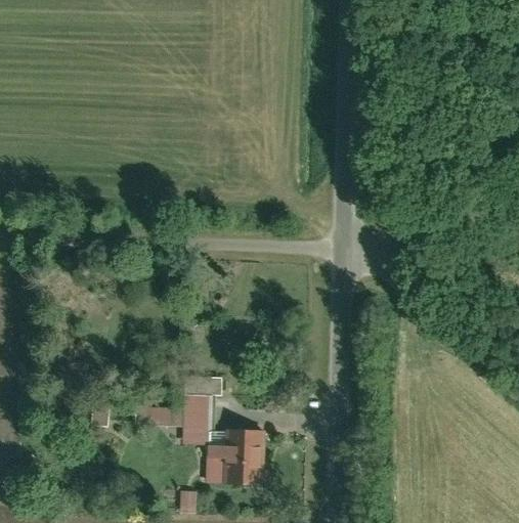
[(223,396),(223,378),(185,377),(184,395),(212,396),(223,396)]
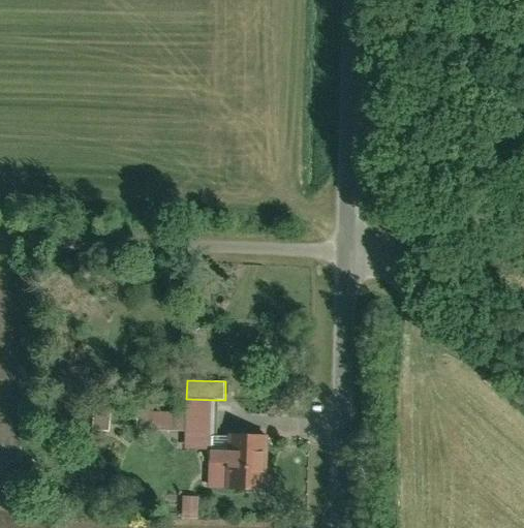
[(214,400),(186,399),(186,406),(185,428),(185,446),(212,447),(214,400)]
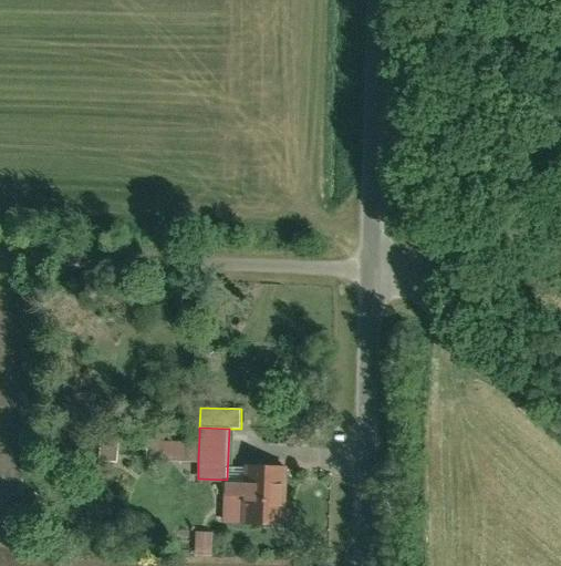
[(147,434),(146,458),(198,459),(199,435),(147,434)]
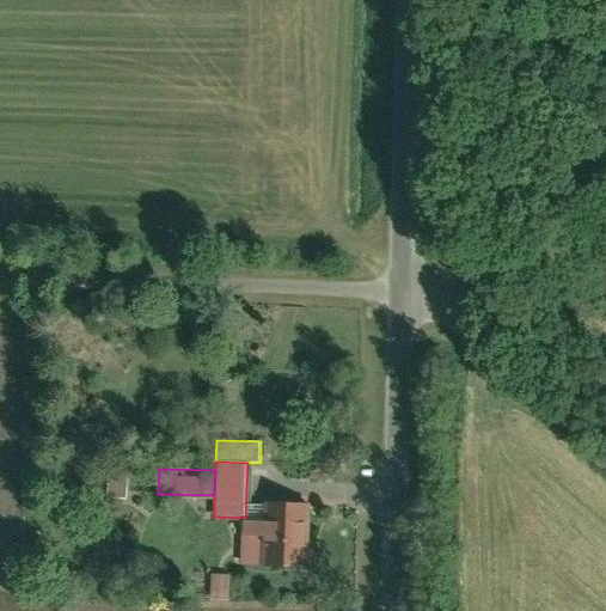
[(129,478),(105,478),(105,499),(128,500),(129,478)]
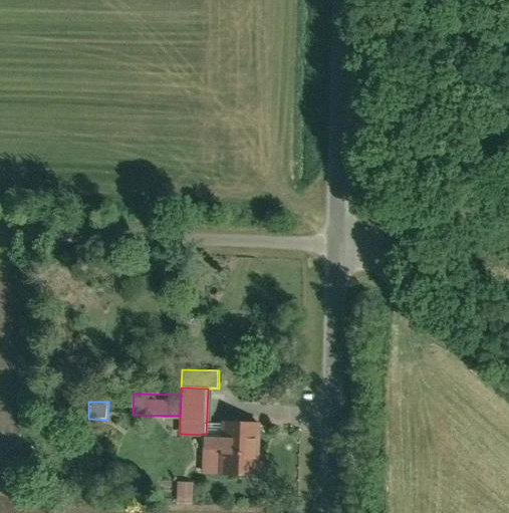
[(263,476),(265,422),(225,421),(224,435),(206,435),(205,474),(263,476)]
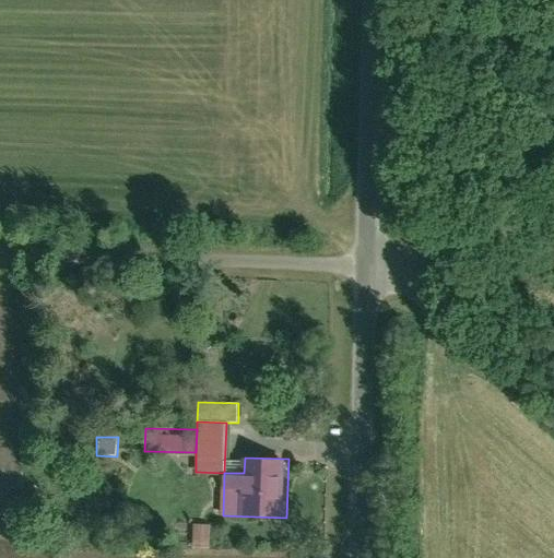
[(210,524),(195,523),(193,547),(209,548),(210,524)]
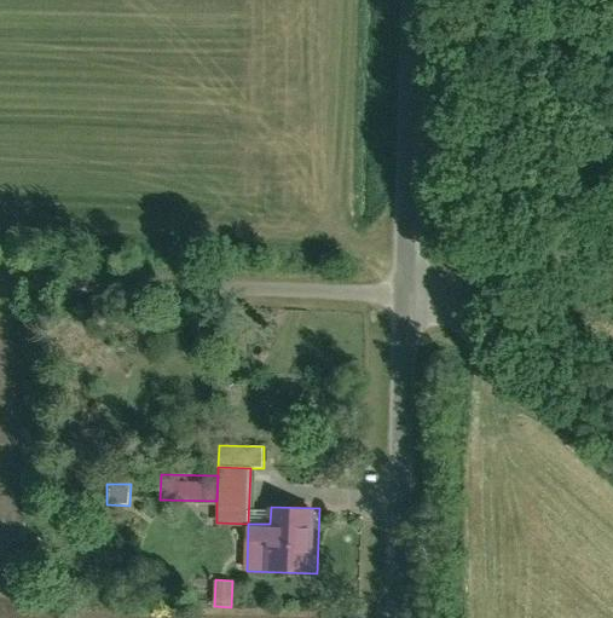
All buildings are outlined.
